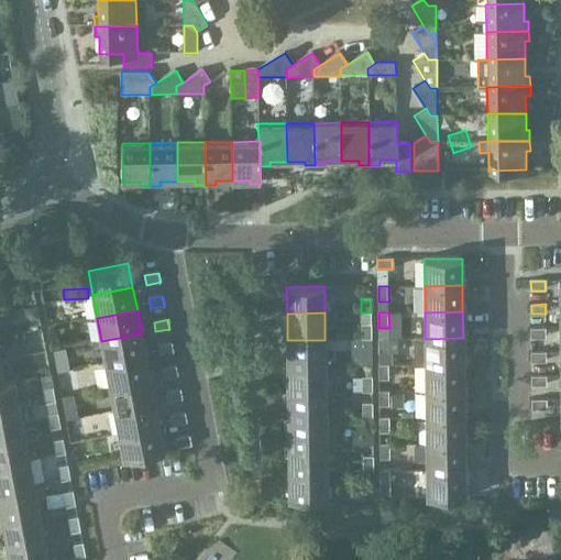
[(372,339),(372,324),(362,325),(362,339),(372,339)]
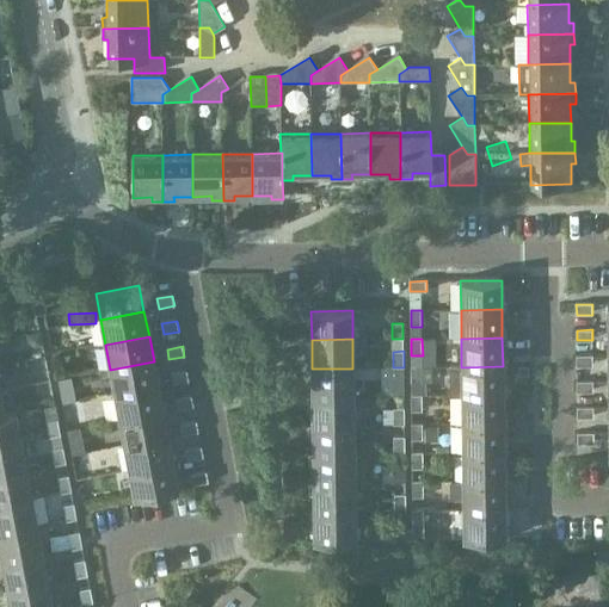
[(592,355),(577,355),(577,366),(592,366),(592,355)]
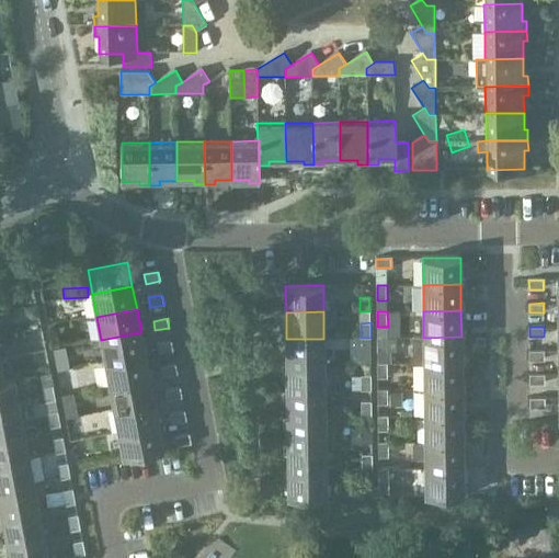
[(141,332),(101,340),(105,364),(146,356),(141,332)]
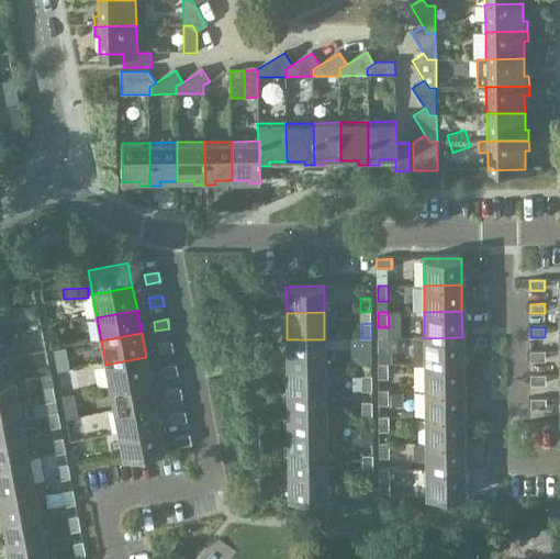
[(58,338),(62,362),(74,361),(70,336),(58,338)]
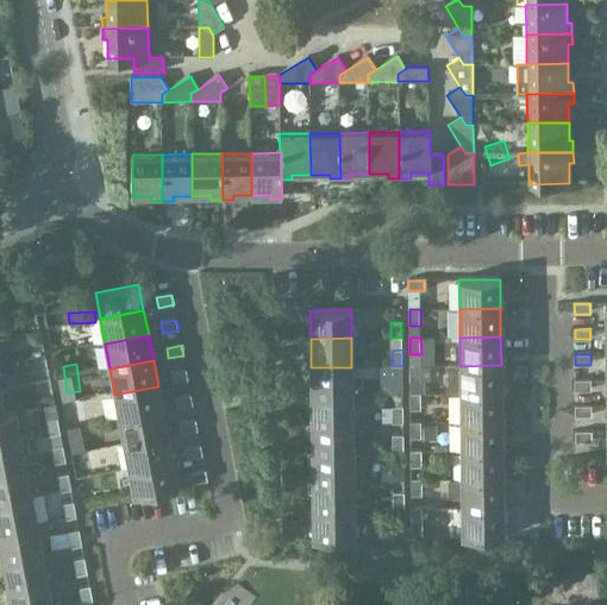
[(501,365),(460,366),(461,395),(501,394),(501,365)]
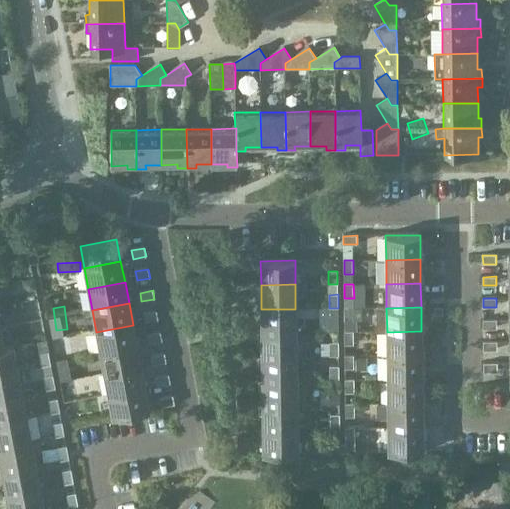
[(354,308),(344,308),(344,322),(345,332),(354,332),(357,332),(357,322),(354,322),(354,308)]
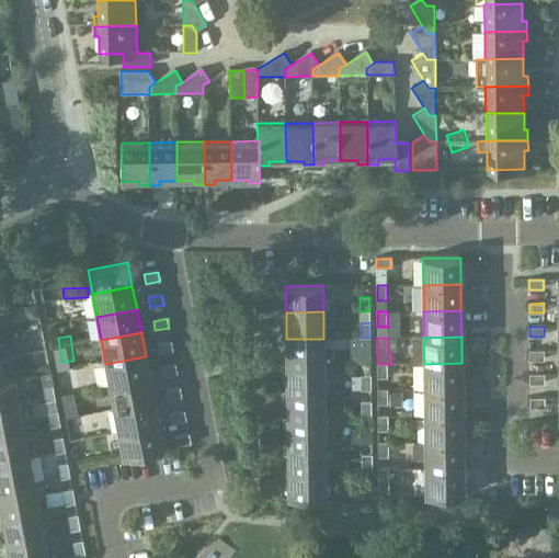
[(324,365),(323,339),(286,339),(286,365),(324,365)]
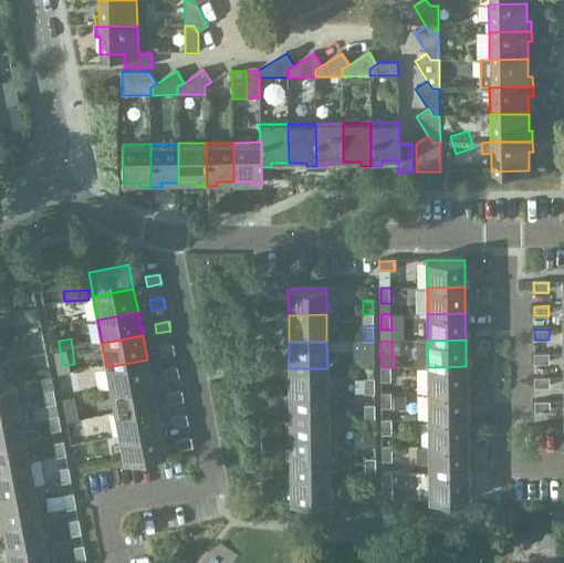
[(175,354),(174,344),(159,347),(160,357),(175,354)]
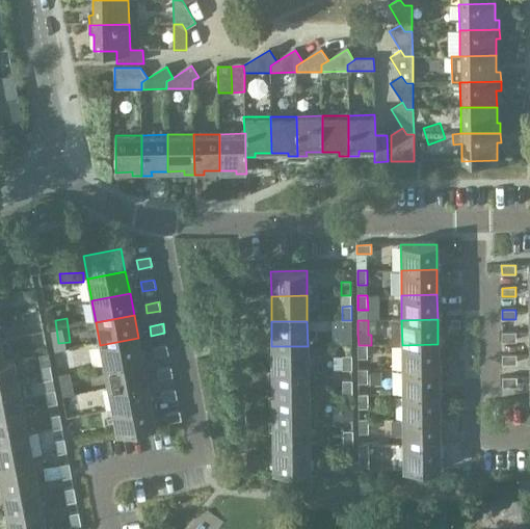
[(351,345),(351,331),(342,332),(342,345),(351,345)]
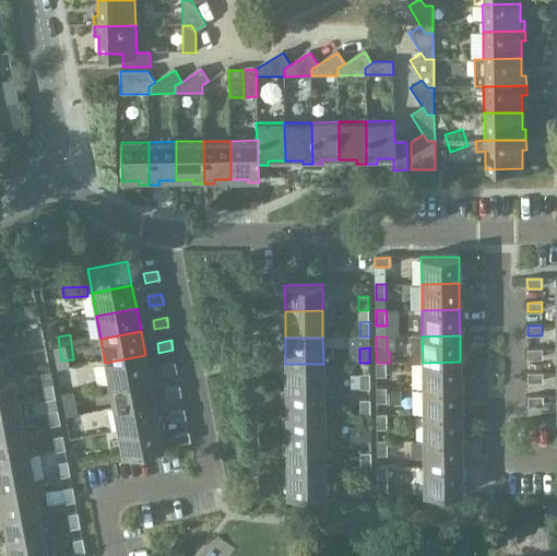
[(542,350),(528,350),(528,359),(543,359),(542,350)]
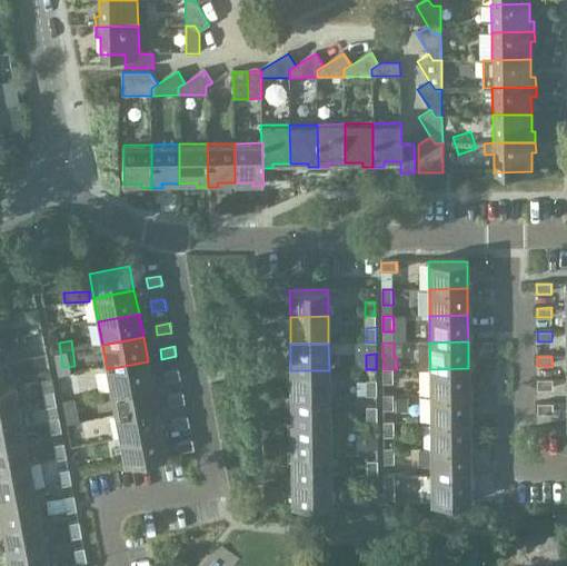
[(152,385),(148,361),(107,369),(111,393),(152,385)]
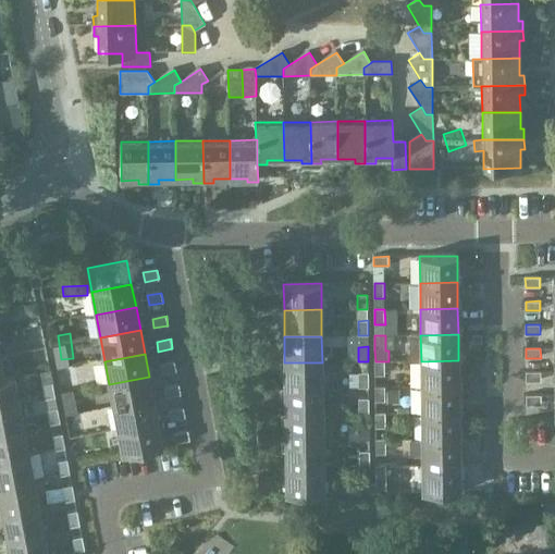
[(421,361),(421,388),(458,386),(458,360),(421,361)]
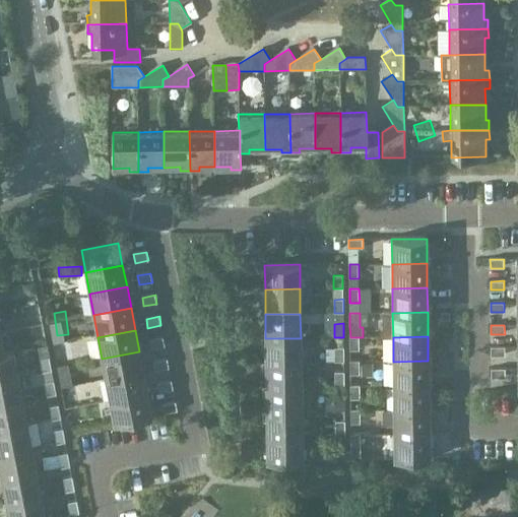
[(360,337),(350,337),(350,351),(360,351),(360,337)]
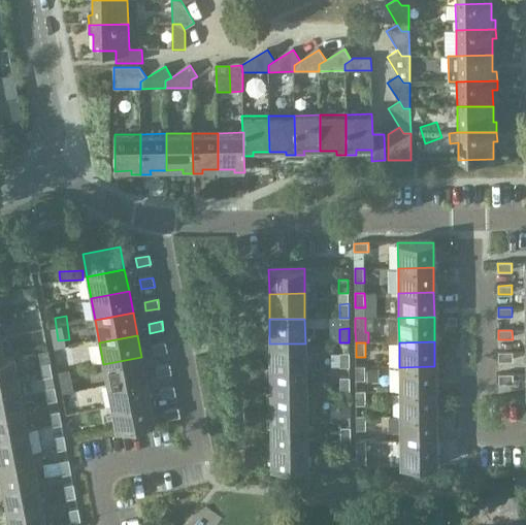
[(167,352),(166,343),(153,346),(154,355),(167,352)]
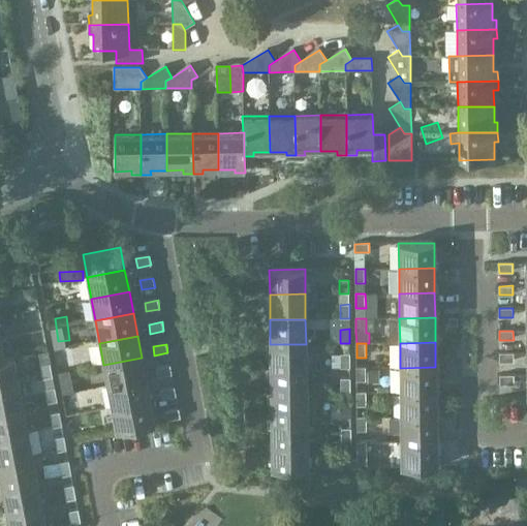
[(306,344),(270,344),(271,369),(306,369),(306,344)]
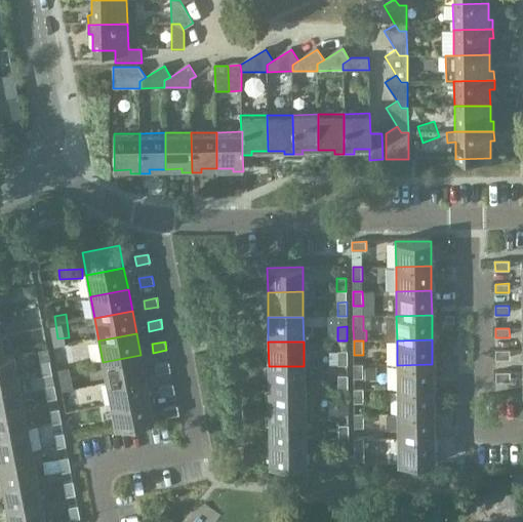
[(347,365),(347,351),(337,352),(338,365),(347,365)]
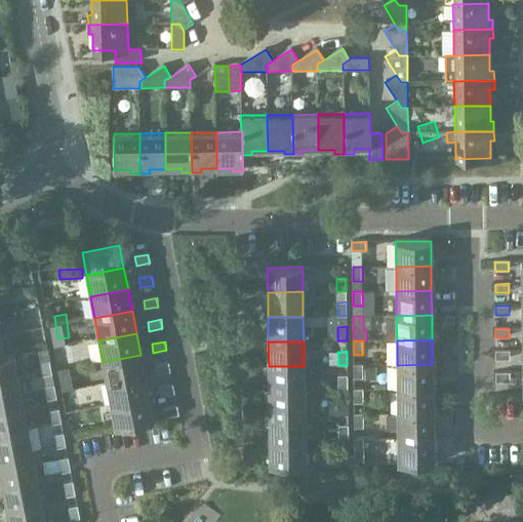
[(510,351),(495,351),(495,360),(510,360),(510,351)]
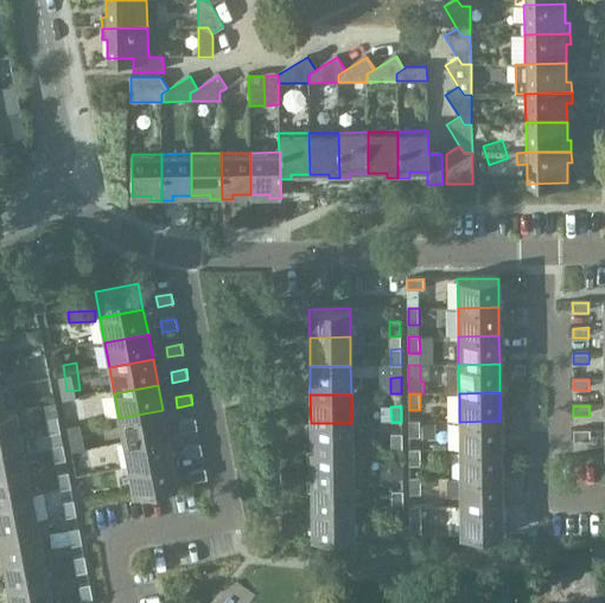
[(163,410),(119,418),(123,443),(167,435),(163,410)]
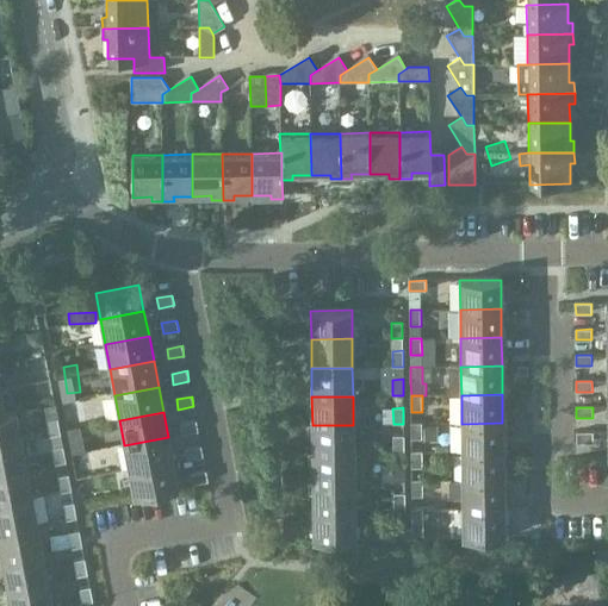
[(0,417),(0,445),(22,442),(17,413),(5,416),(5,417),(0,417)]
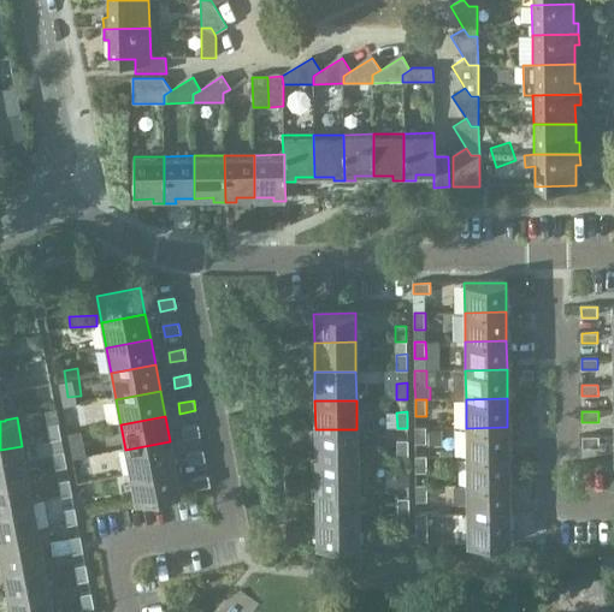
[(62,439),(58,423),(48,426),(51,441),(62,439)]
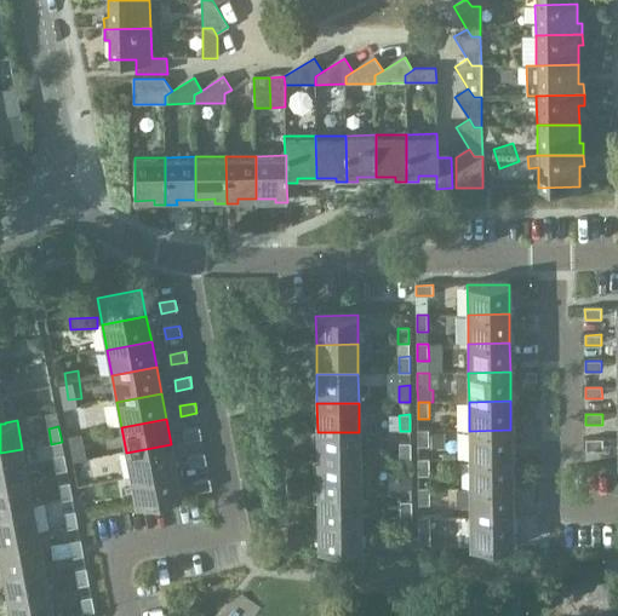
[(202,439),(200,429),(184,431),(187,442),(202,439)]
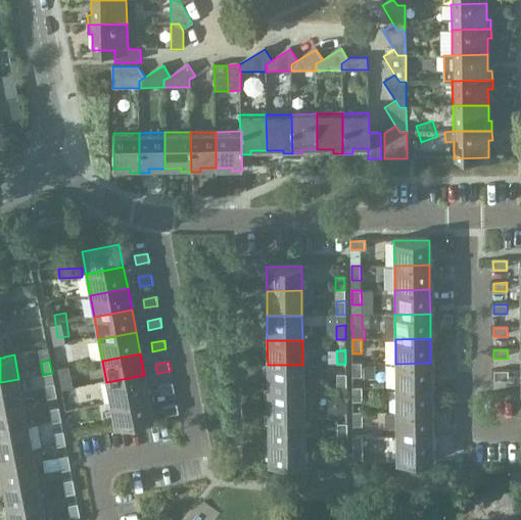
[(430,363),(395,364),(395,388),(430,387),(430,363)]
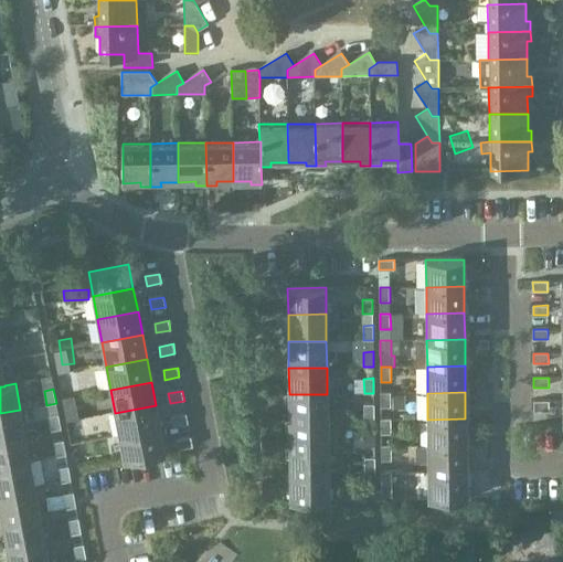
[(391,393),(381,393),(381,409),(392,409),(391,393)]
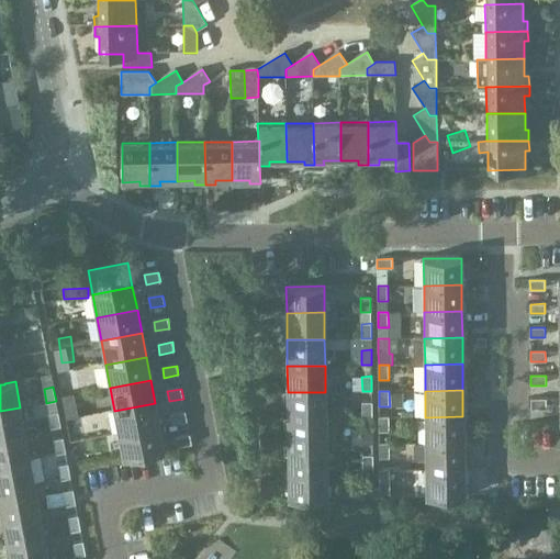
[(325,418),(325,392),(288,392),(288,420),(325,418)]
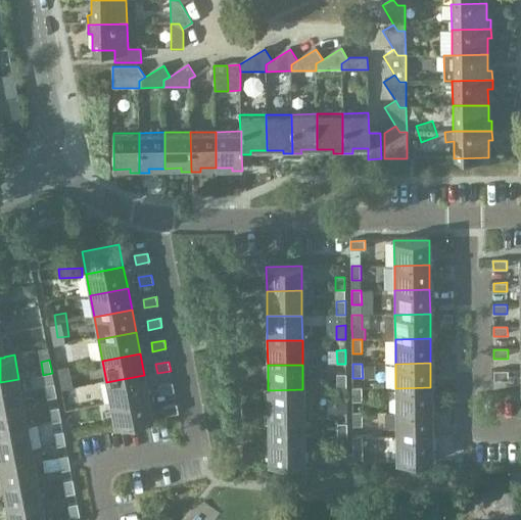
[(508,371),(494,371),(494,380),(508,380),(508,371)]
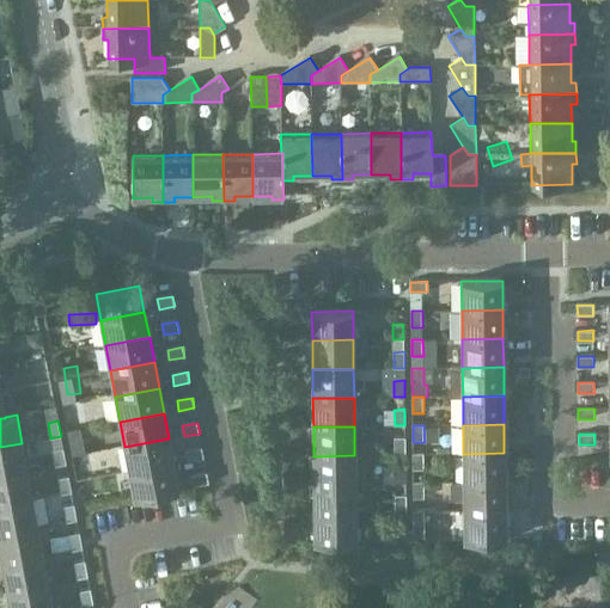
[(406,454),(406,437),(395,438),(395,454),(406,454)]
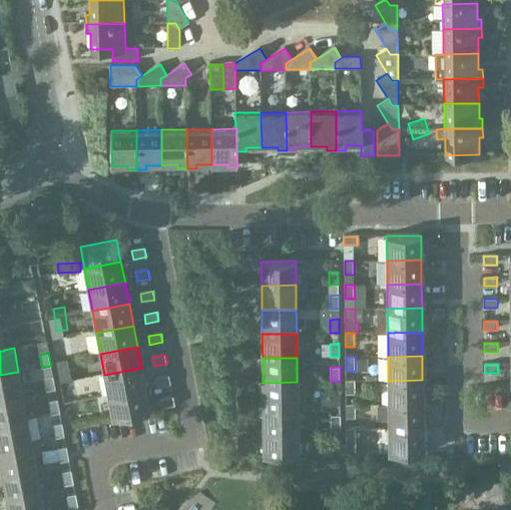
[(145,389),(141,368),(104,375),(109,396),(145,389)]
